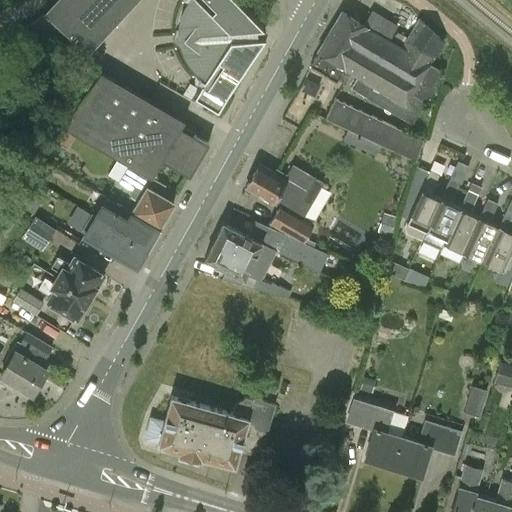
[(54,0),(43,13),(87,54),(137,0),(54,0)]
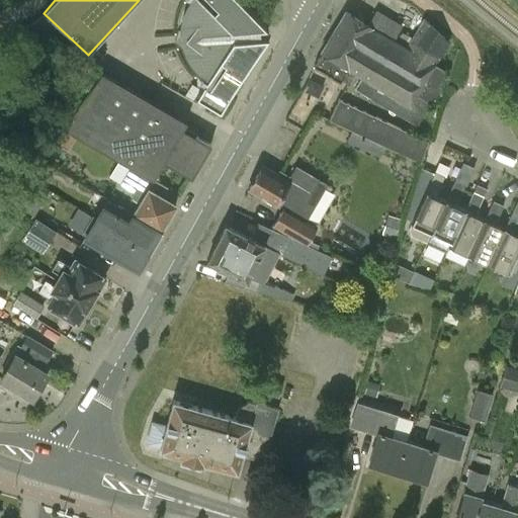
[(198,71),(207,78),(196,97),(221,111),(267,32),(266,27),(266,23),(262,20),(241,0),(192,0),(188,5),(184,16),(181,27),(182,39),(185,52),(190,62),(198,71)]
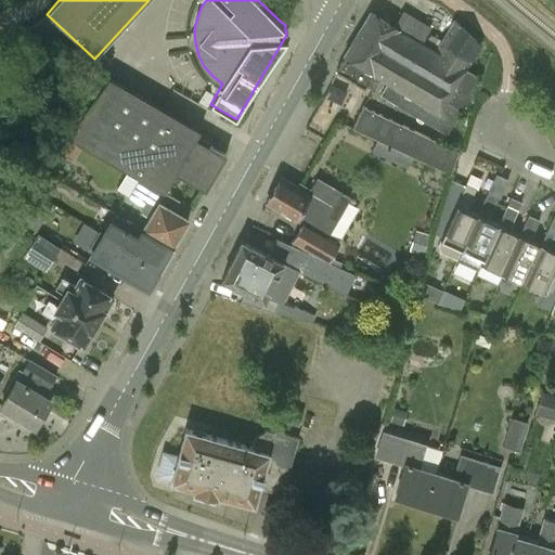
[(414,39),(389,81),(386,85),(382,94),(447,134),(472,93),(468,91),(477,76),(466,68),(481,44),(454,20),(446,8),(430,0),(391,0),(387,11),(442,37),(440,40),(431,35),(424,44),(414,39)]
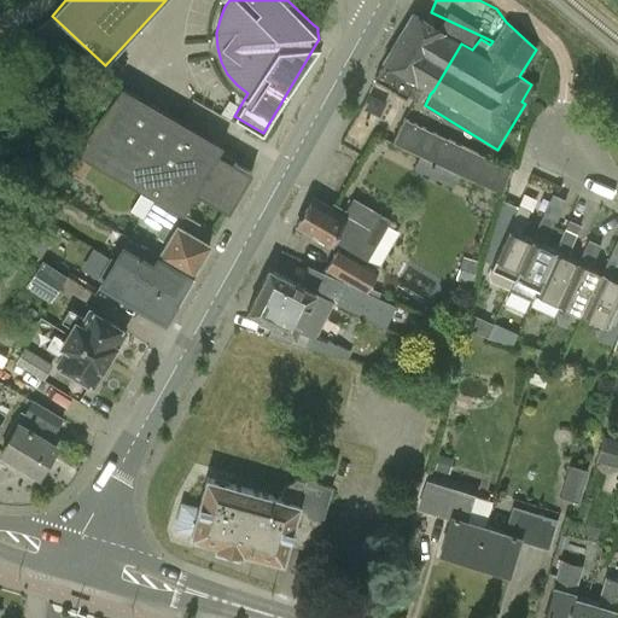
[(384,60),(374,79),(406,98),(407,94),(415,100),(425,86),(433,91),(461,44),(412,15),(384,60)]
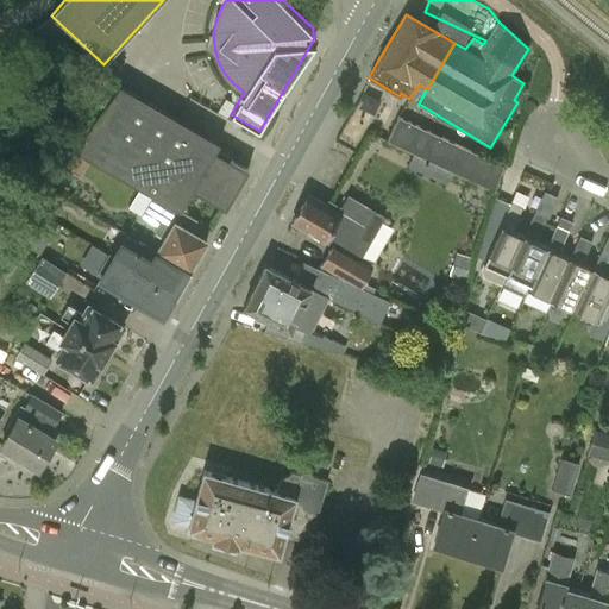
[(119,85),(73,148),(62,165),(79,175),(88,157),(155,195),(180,209),(193,189),(225,208),(248,170),(215,150),(220,143),(119,85)]
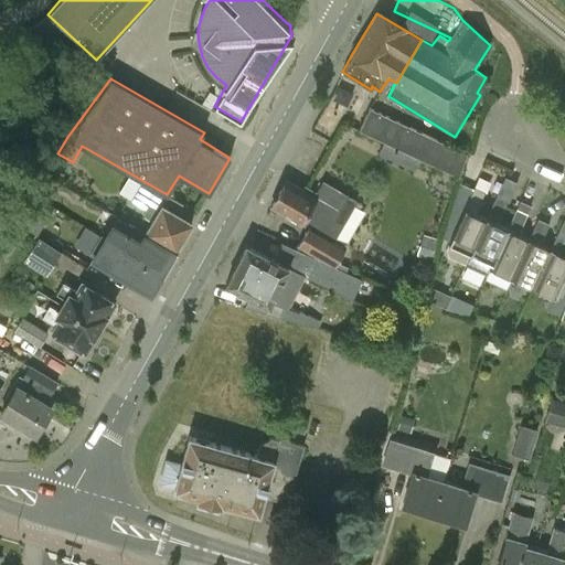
[(466,153),(369,108),(359,130),(384,141),(379,153),(432,179),(437,168),(459,177),(466,153)]
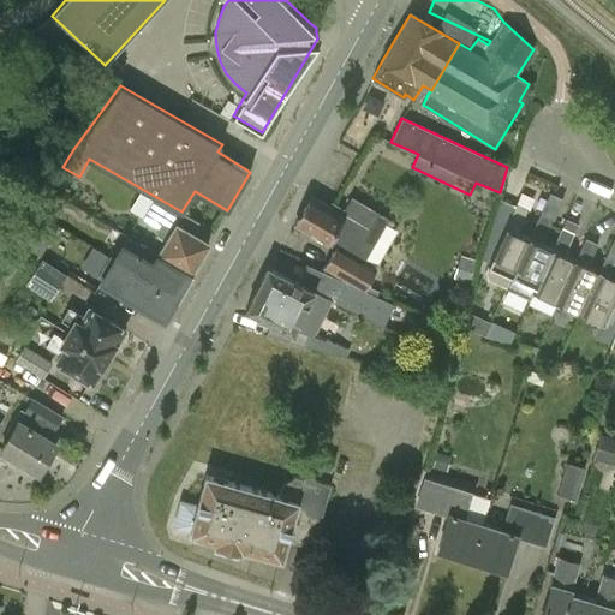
[(529,237),(507,288),(529,298),(532,292),(553,248),(543,243),(545,237),(544,237),(551,220),(554,221),(563,198),(549,192),(529,237)]
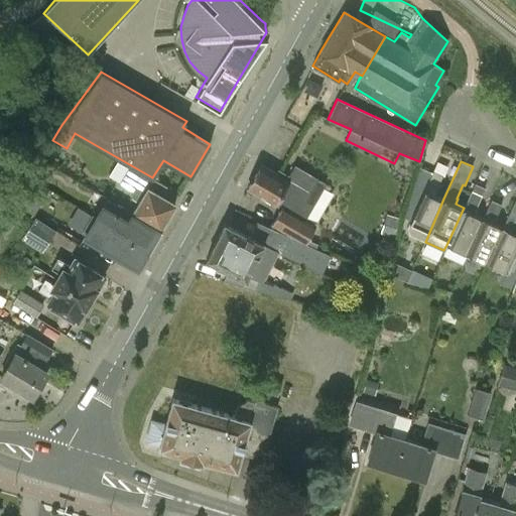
[(248,181),(250,184),(248,187),(280,207),(270,225),(304,244),(315,225),(304,218),(324,183),(295,166),(289,176),(278,170),(276,173),(261,164),(260,167),(257,167),(254,171),(256,174),(254,177),(251,177),(248,181)]
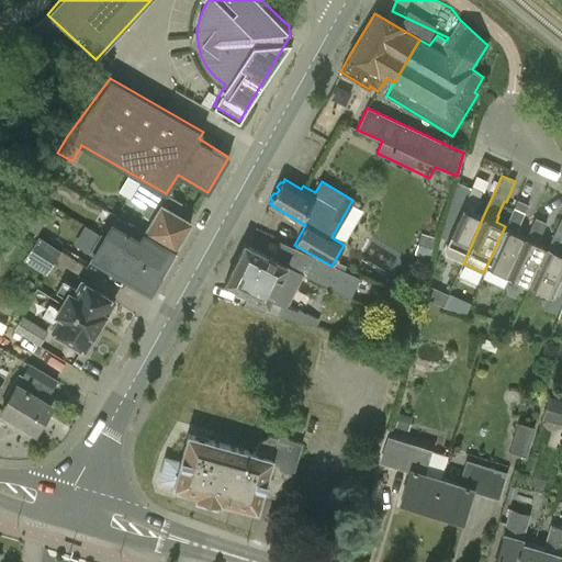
[(166,193),(143,180),(131,200),(146,209),(143,214),(152,220),(143,234),(172,250),(190,222),(175,213),(181,203),(166,193)]
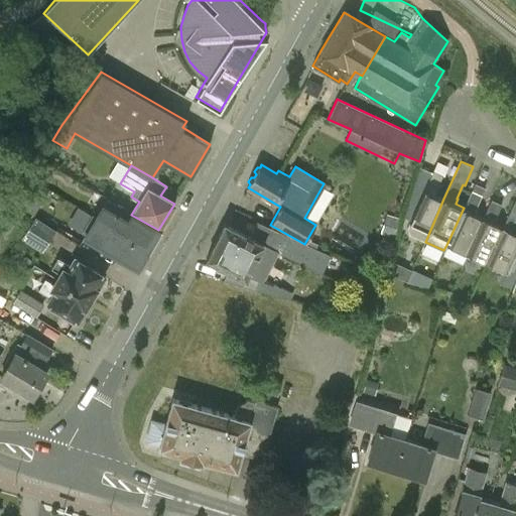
[(424,189),(409,222),(407,228),(409,234),(425,242),(443,199),(435,195),(437,189),(436,188),(442,175),(432,170),(424,189)]
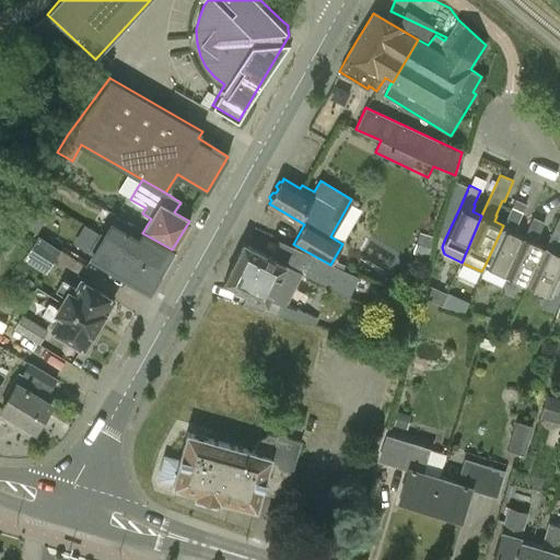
[(37,200),(26,194),(11,217),(36,232),(44,221),(30,212),(37,200)]
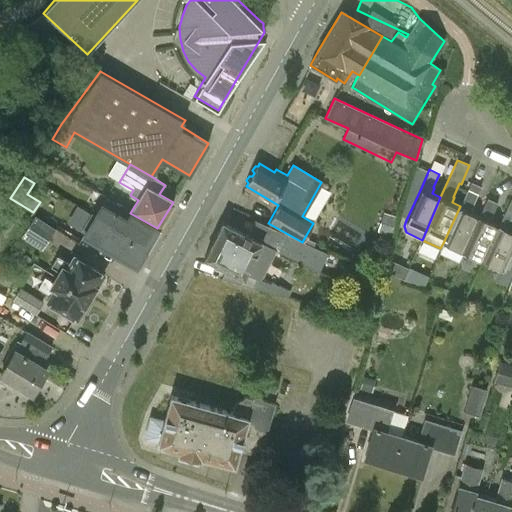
[(460,206),(443,243),(464,252),(479,217),(469,212),(480,188),(470,184),(460,206)]
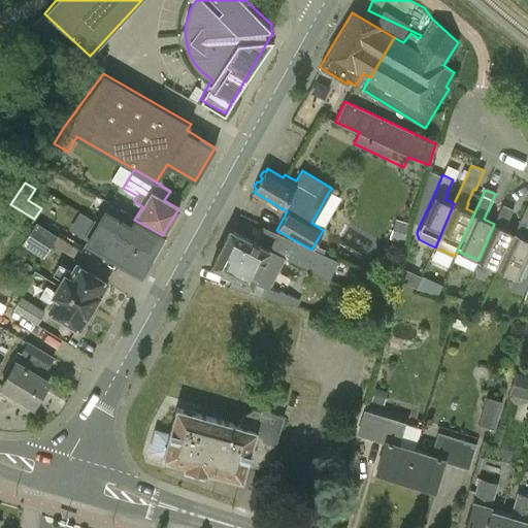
[(515,233),(498,269),(519,278),(527,258),(527,238),(525,237),(527,229),(527,201),(515,233)]
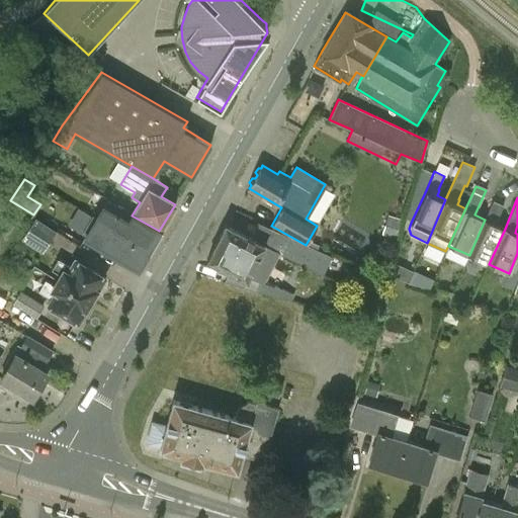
[(485,220),(469,255),(489,264),(505,229),(495,224),(503,205),(493,200),(485,220)]
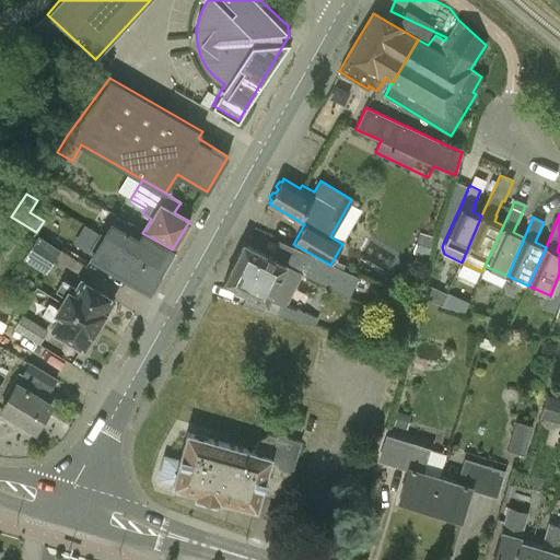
[(172,249),(142,233),(139,238),(112,223),(102,238),(125,252),(128,247),(149,259),(146,264),(159,272),(172,249)]
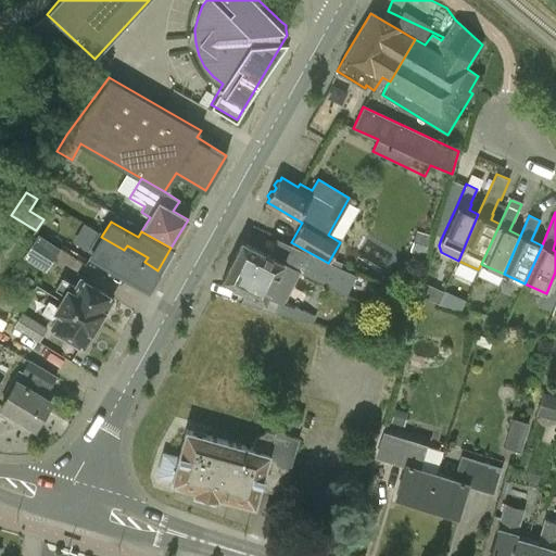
[(417,231),(411,251),(426,255),(432,236),(417,231)]
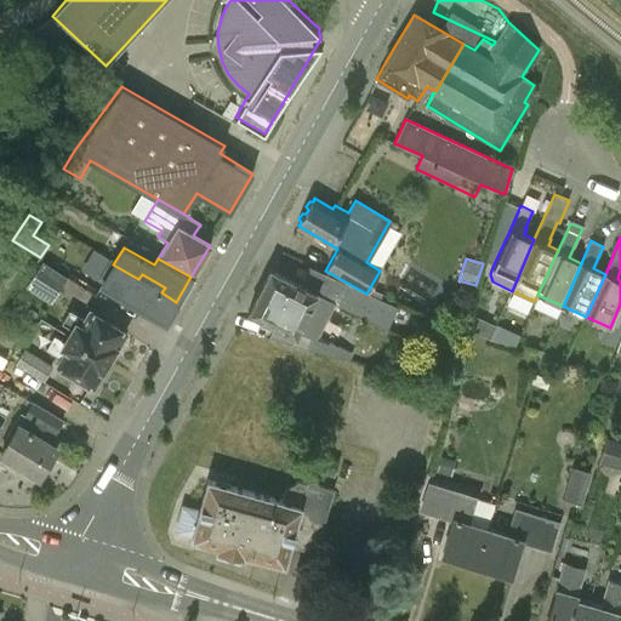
[(34,274),(58,290),(66,278),(41,263),(34,274)]
